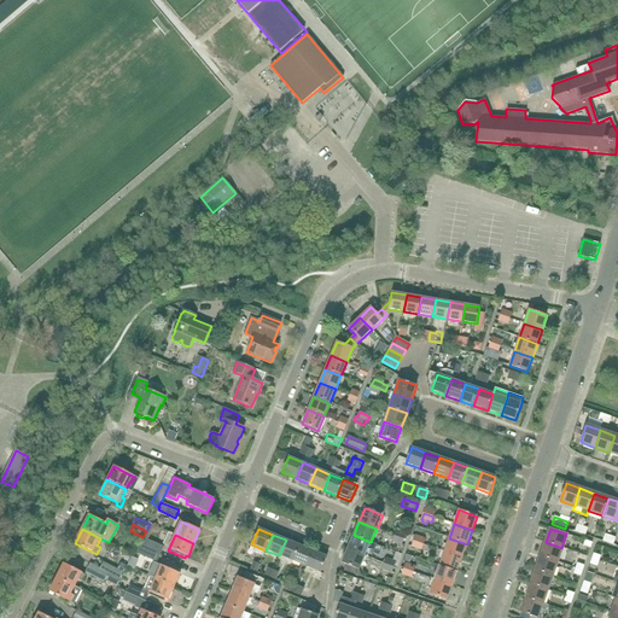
[(371,542),(367,541),(354,535),(348,548),(365,557),(367,551),(373,553),(377,544),(371,542)]
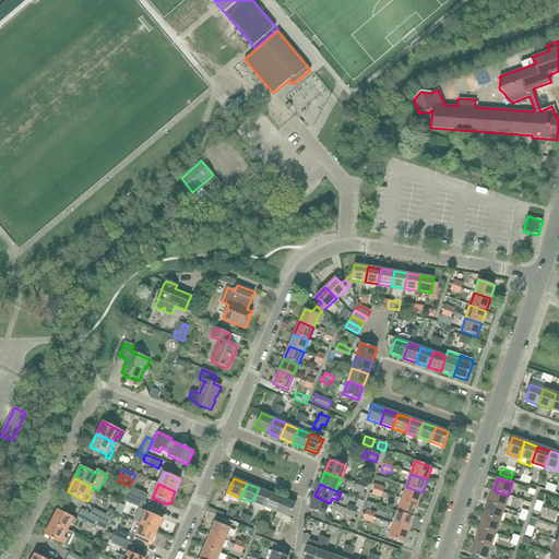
[(145,502),(149,495),(129,486),(126,492),(145,502)]
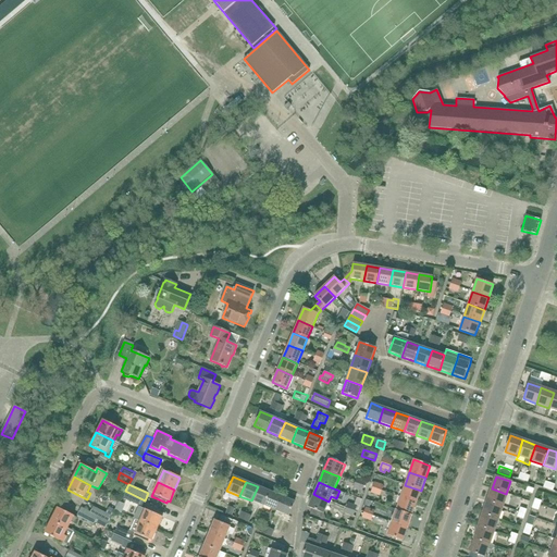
[(417,503),(421,491),(405,485),(400,497),(417,503)]
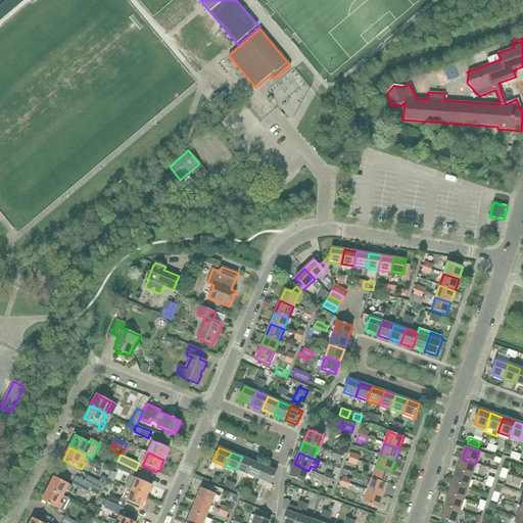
[(248,475),(253,462),(242,457),(236,470),(248,475)]
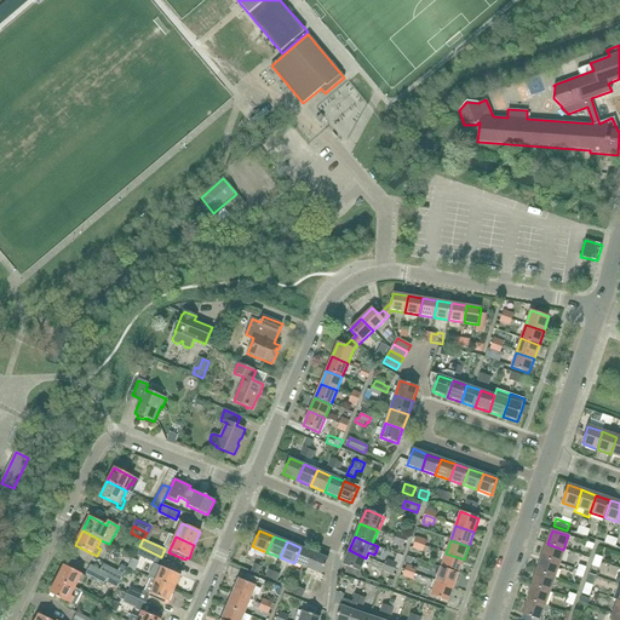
[(558,564),(563,550),(547,544),(541,558),(558,564)]
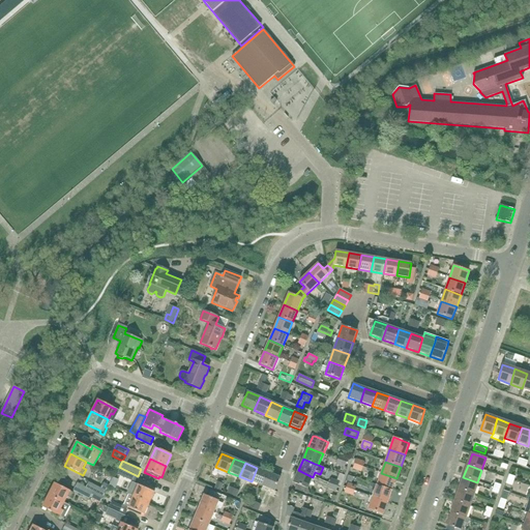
[(135,482),(138,476),(119,467),(116,473),(135,482)]
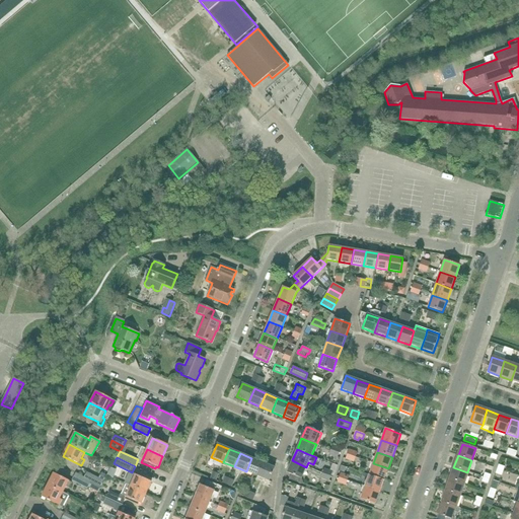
[(257,476),(263,463),(251,458),(246,471),(257,476)]
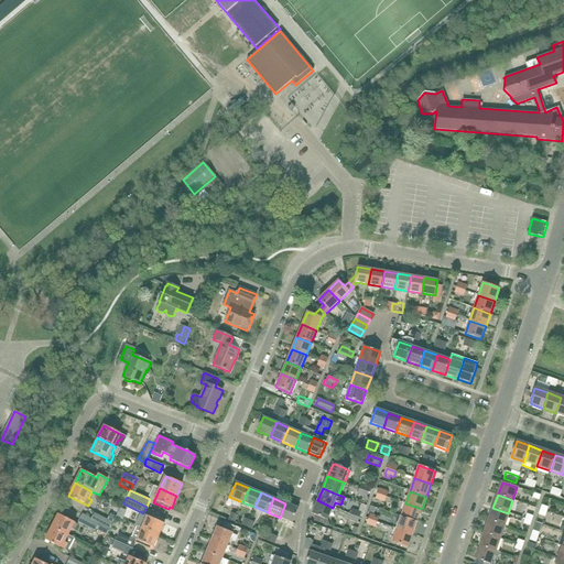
[(327,520),(333,508),(317,500),(312,513),(327,520)]
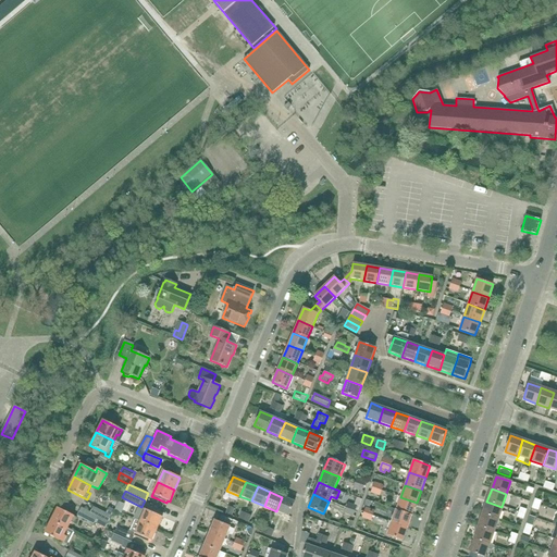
[(288,517),(295,503),(282,497),(276,511),(288,517)]
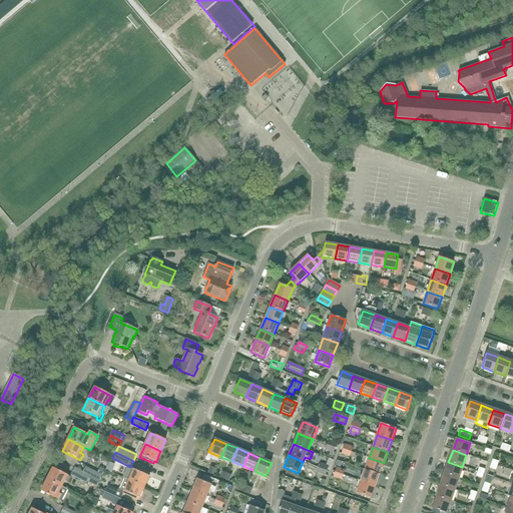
[(380,475),(384,463),(369,458),(365,470),(380,475)]
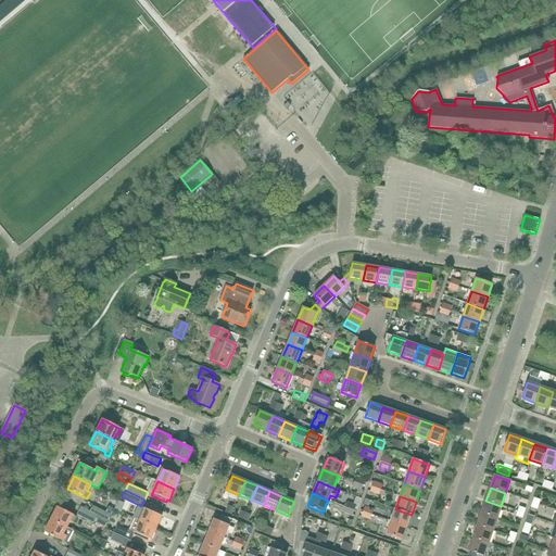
[(527,507),(529,502),(519,498),(517,504),(527,507)]
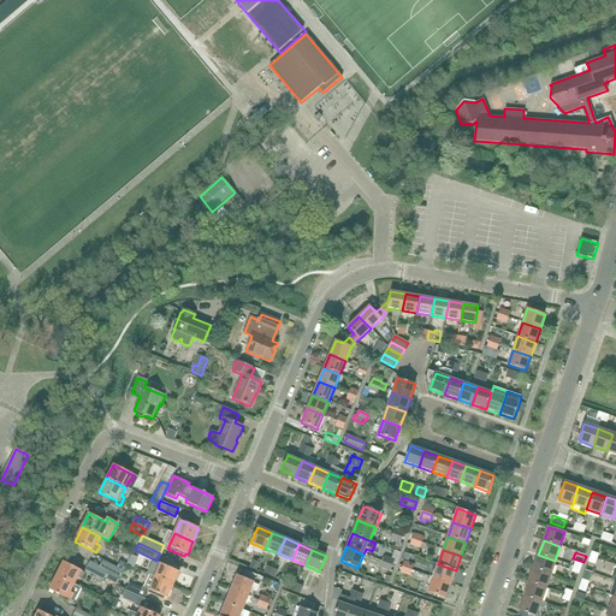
[(550,574),(555,561),(538,555),(533,569),(550,574)]
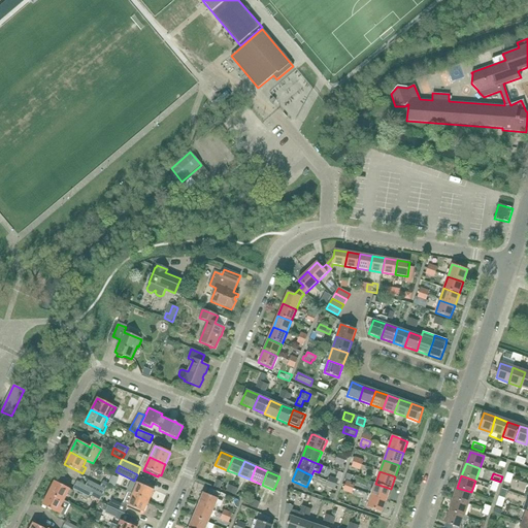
[(103,495),(106,490),(89,481),(86,486),(103,495)]
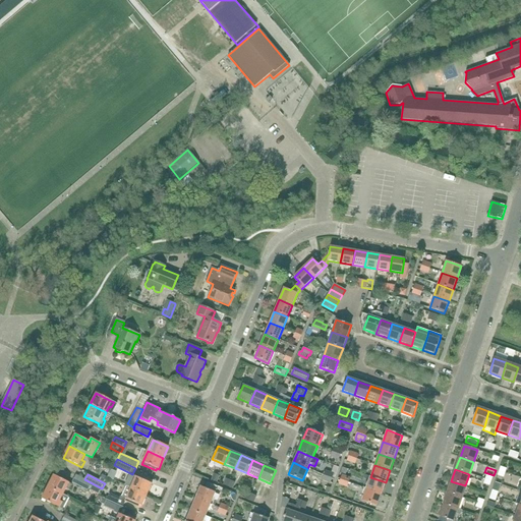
[(72,484),(71,484),(54,475),(48,486),(63,495),(67,488),(69,489),(72,484)]
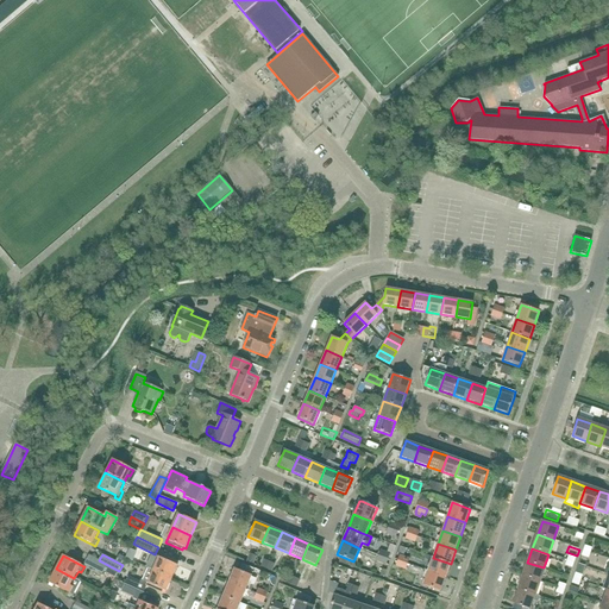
[(119,571),(99,560),(89,556),(85,564),(102,573),(104,571),(117,577),(119,571)]
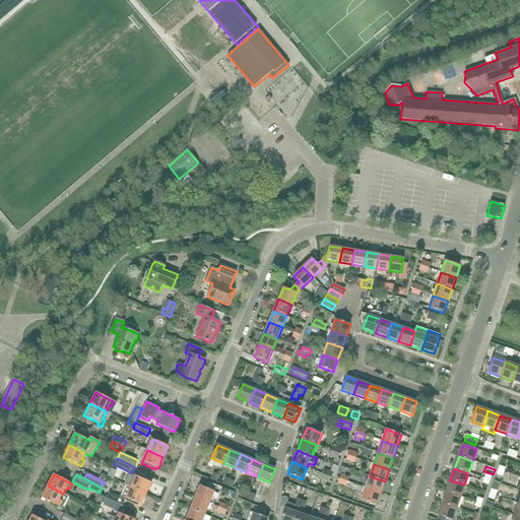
[(146,495),(151,483),(135,475),(130,488),(146,495)]
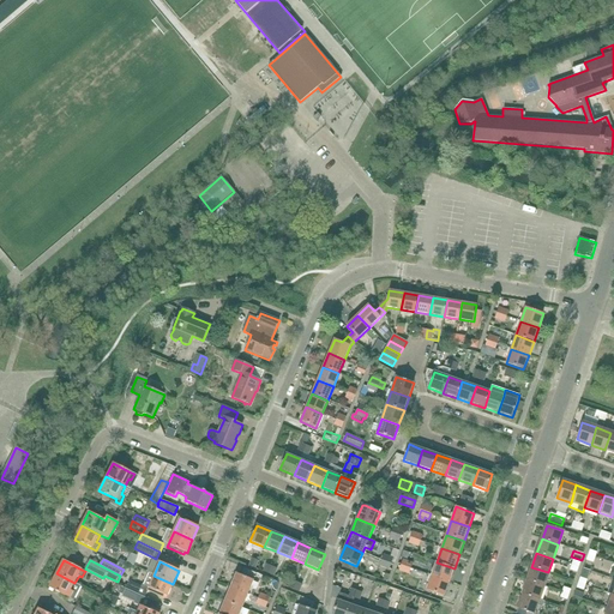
[(449,582),(455,569),(437,563),(432,576),(449,582)]
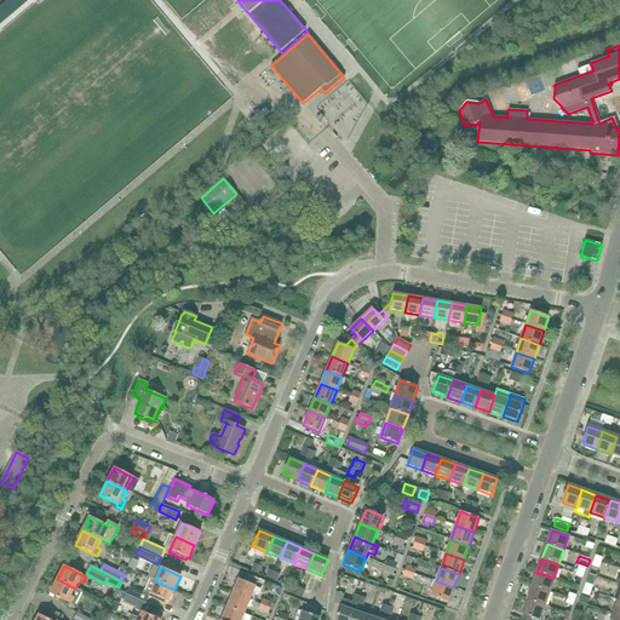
[(550,592),(554,578),(537,573),(533,586),(550,592)]
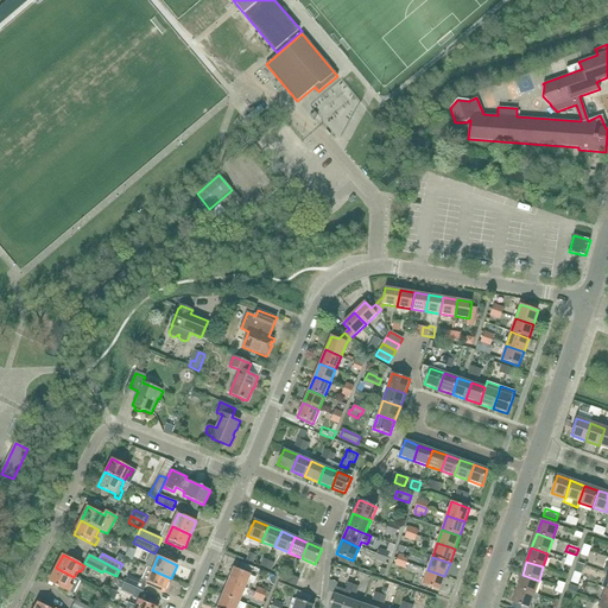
[(74,595),(81,581),(74,577),(56,568),(49,582),(74,595)]
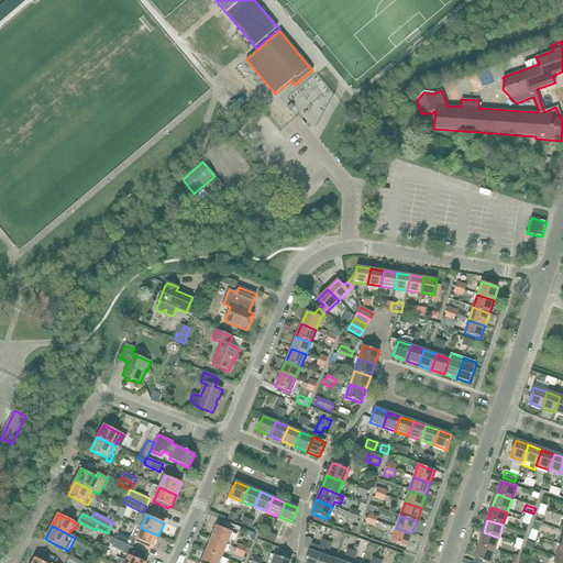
[(228,545),(233,532),(217,526),(211,539),(228,545)]
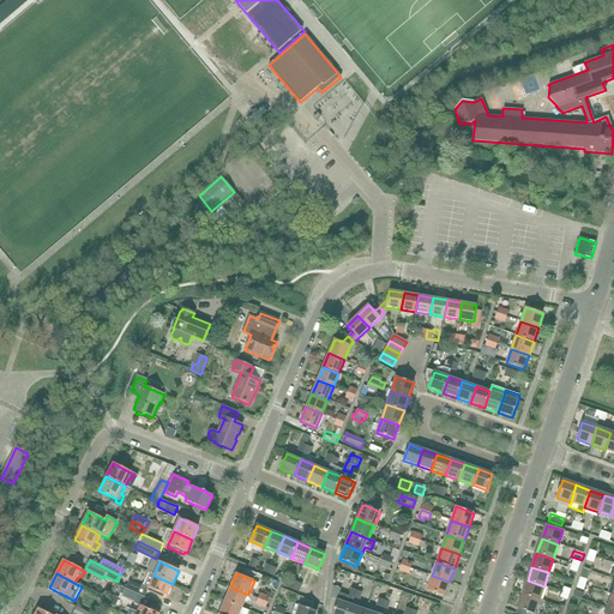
[(167,596),(173,584),(154,576),(148,590),(166,599),(167,596)]
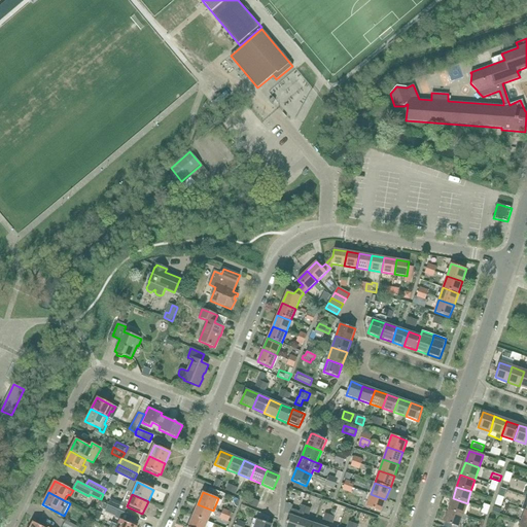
[(381,512),(385,499),(371,494),(366,506),(381,512)]
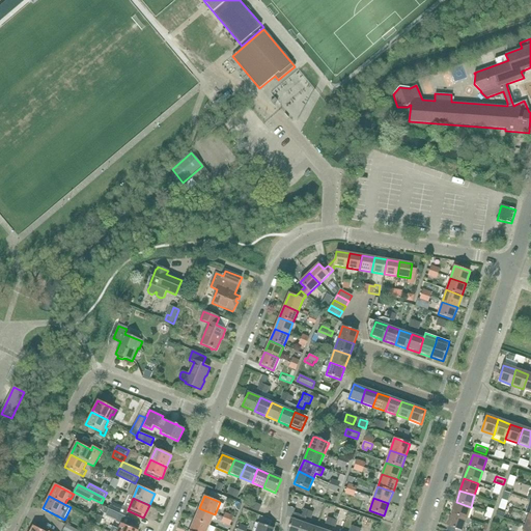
[(467,519),(471,507),(456,502),(452,513),(467,519)]
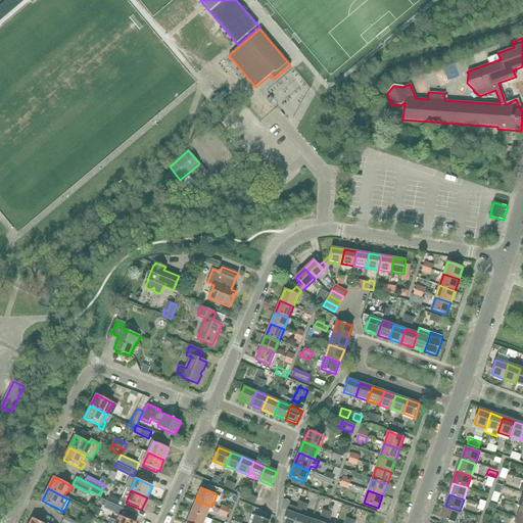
[(117,507),(121,501),(110,495),(107,502),(117,507)]
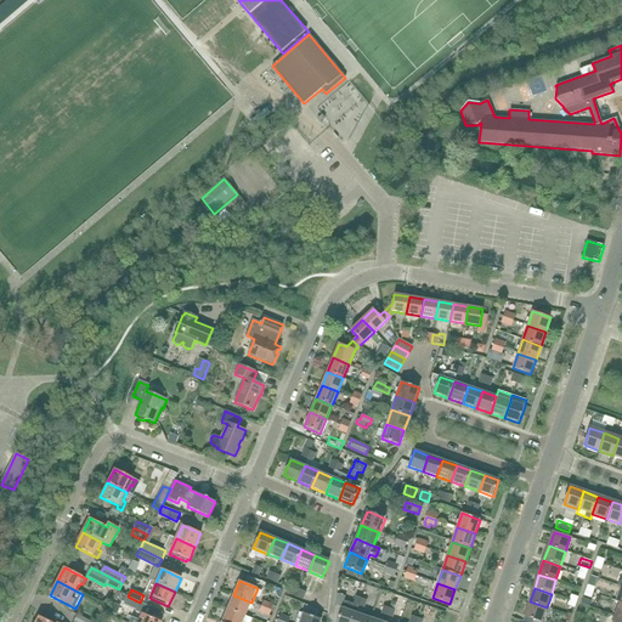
[(128,597),(126,597),(122,594),(119,600),(125,603),(124,604),(136,609),(136,611),(142,614),(140,621),(136,618),(135,620),(131,618),(129,621),(160,621),(163,620),(153,616),(153,615),(145,611),(147,605),(140,603),(128,597)]
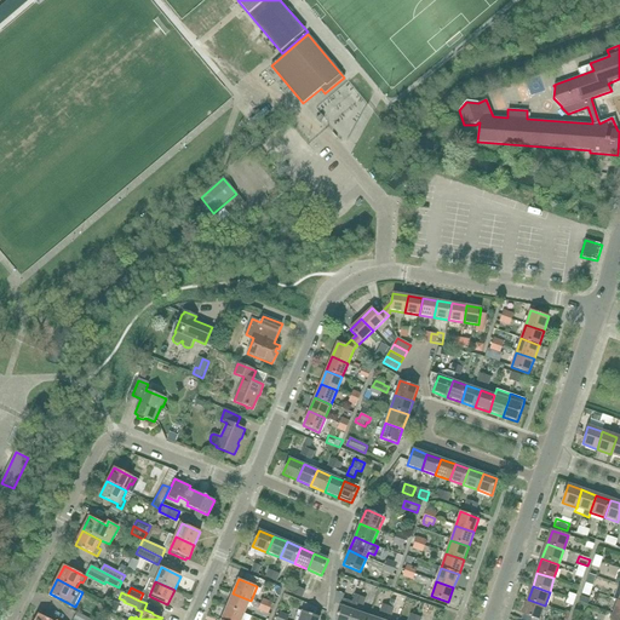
[(251,601),(233,593),(228,607),(245,614),(251,601)]
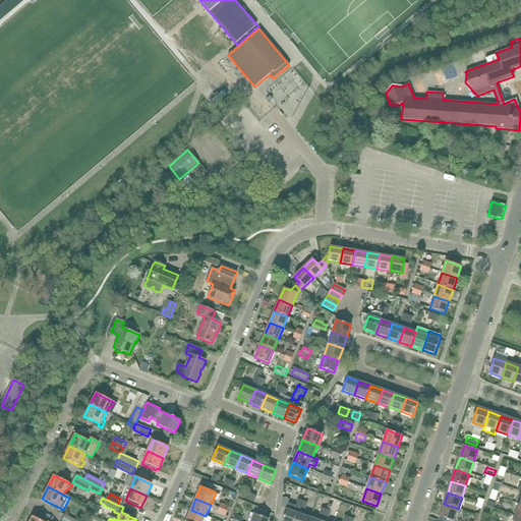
[(453,520),(458,509),(444,504),(439,516),(447,519),(446,520),(453,520)]
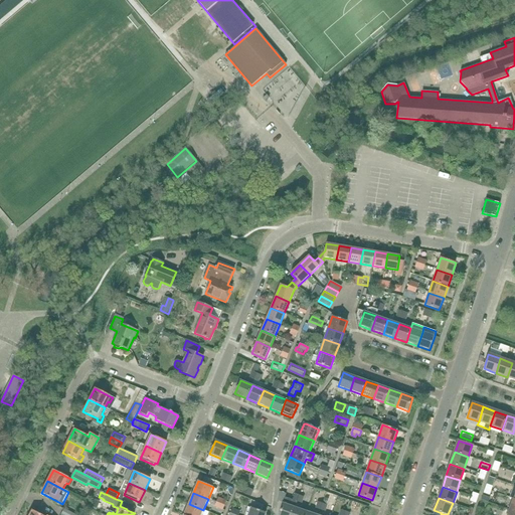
[(292,514),(295,507),(284,503),(279,514),(292,514)]
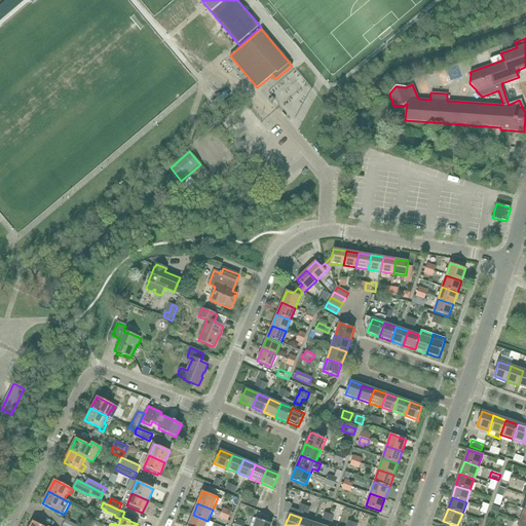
[(204,525),(208,521),(193,515),(187,525),(204,525)]
